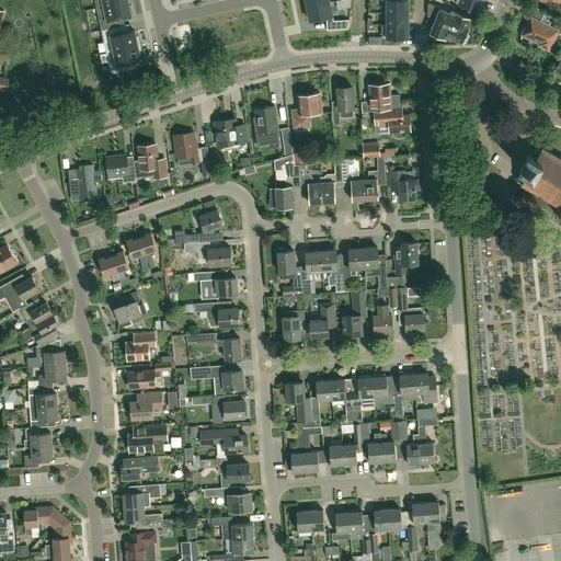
[(387,0),(387,13),(391,13),(403,13),(408,13),(408,0),(387,0)]
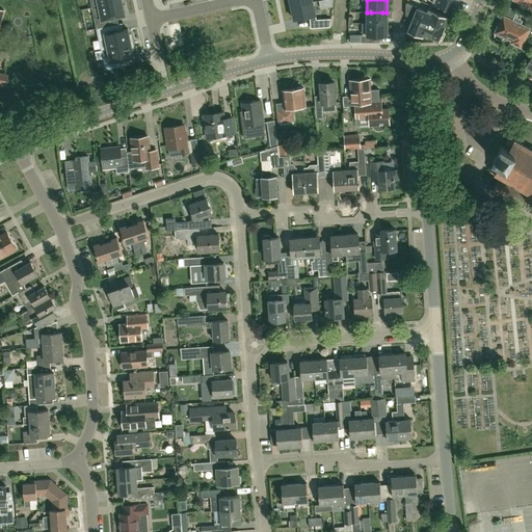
[(432,0),(431,2),(452,10),(453,11),(457,0),(432,0)]
